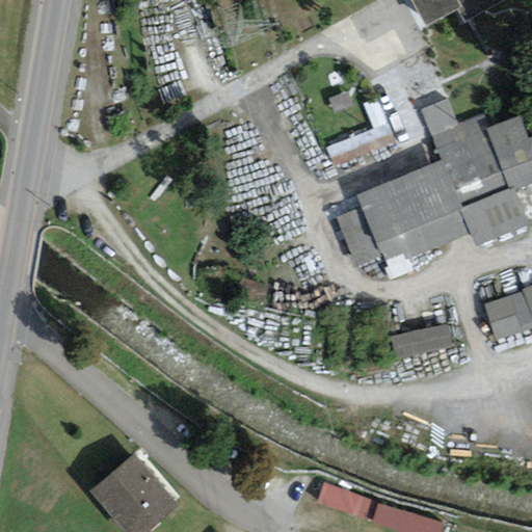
[(414,0),(426,22),(459,4),(467,18),(499,0),(414,0)]
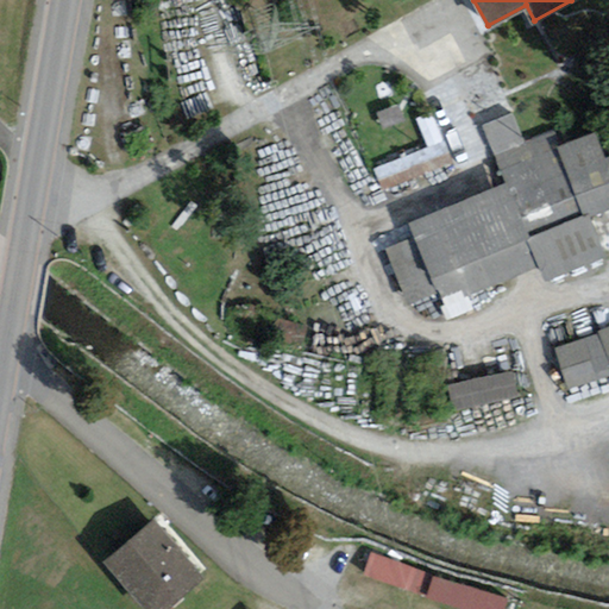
[(413,236),(384,248),(408,305),(440,290),(445,302),(537,264),(545,284),(608,257),(608,255),(592,215),(608,208),(608,151),(607,152),(596,129),(560,143),(556,130),(526,142),(513,111),(478,126),(501,182),(407,220),(413,236)]
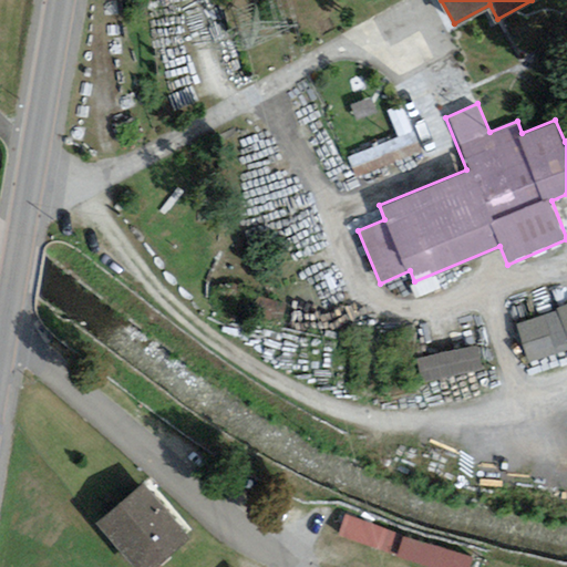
[(351,158),(362,182),(426,151),(415,129),(351,158)]
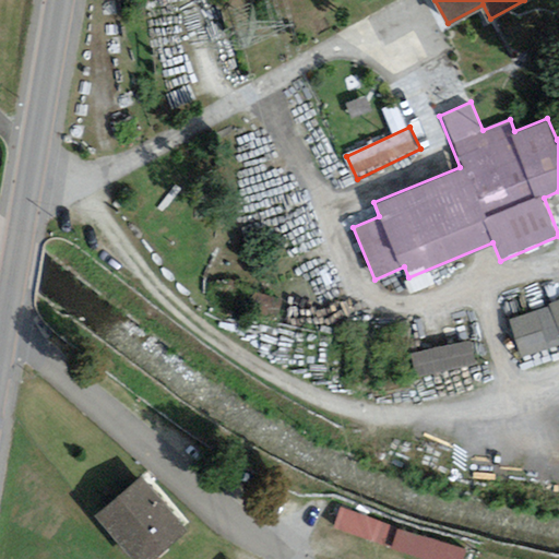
[(558,299),(509,319),(523,355),(558,340),(558,299)]
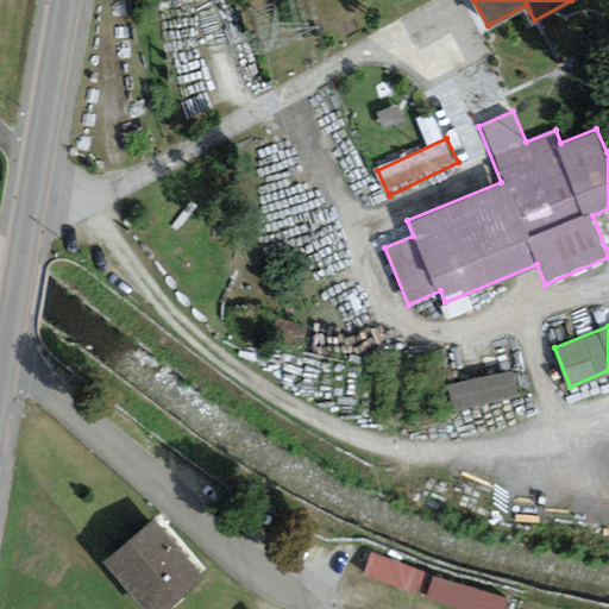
[(514,370),(447,383),(452,410),(520,397),(514,370)]
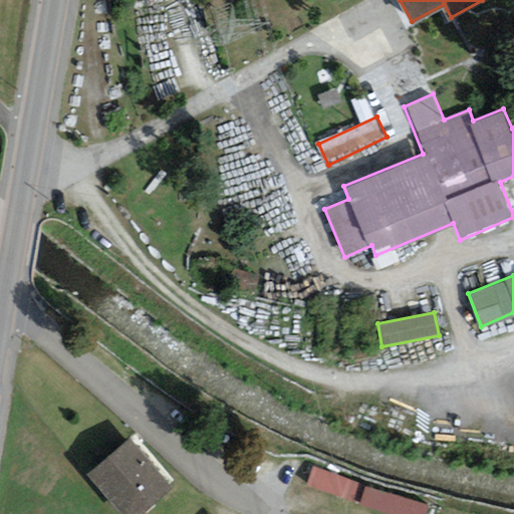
[(131,441),(93,472),(129,513),(132,513),(168,485),(131,441)]
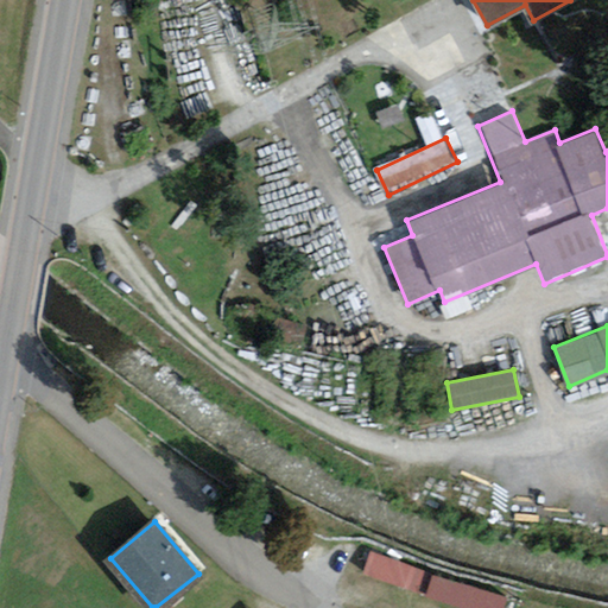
[(366,543),(356,571),(464,607),(488,607),(495,587),(366,543)]
